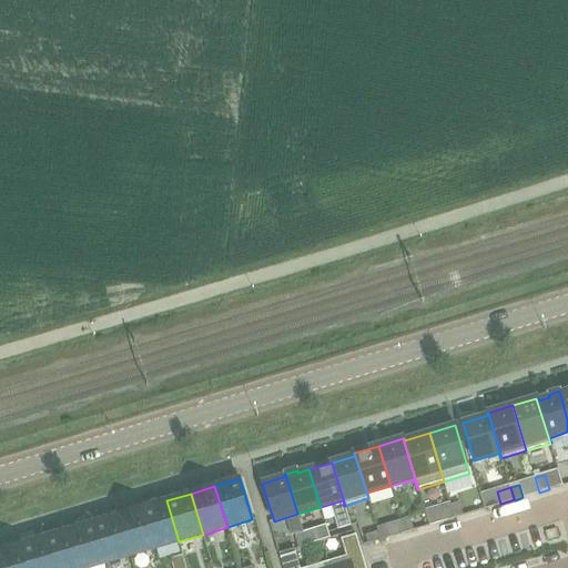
[(154,549),(179,541),(166,500),(142,508),(154,549)]
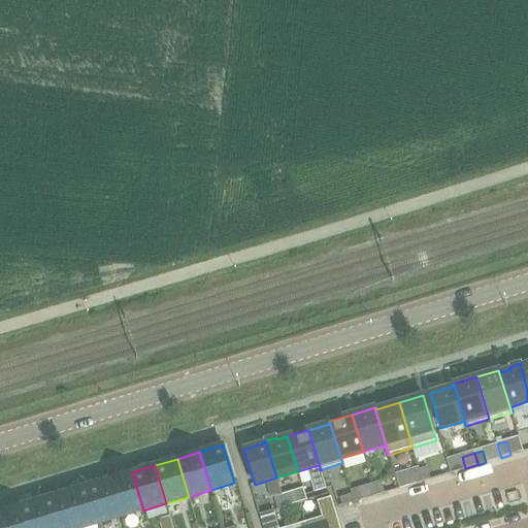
[(419,469),(423,482),(431,479),(427,467),(419,469)]
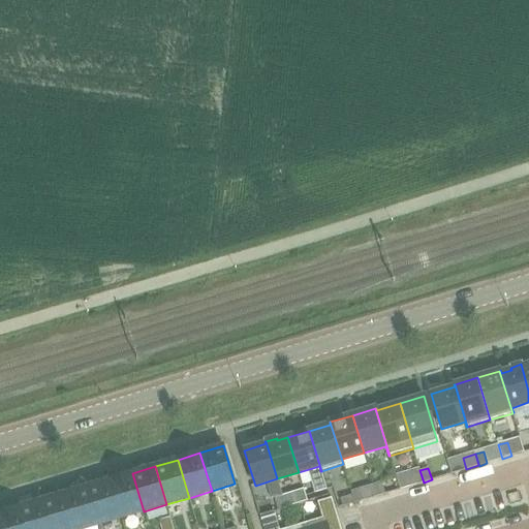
[(424,483),(419,470),(411,473),(415,485),(424,483)]
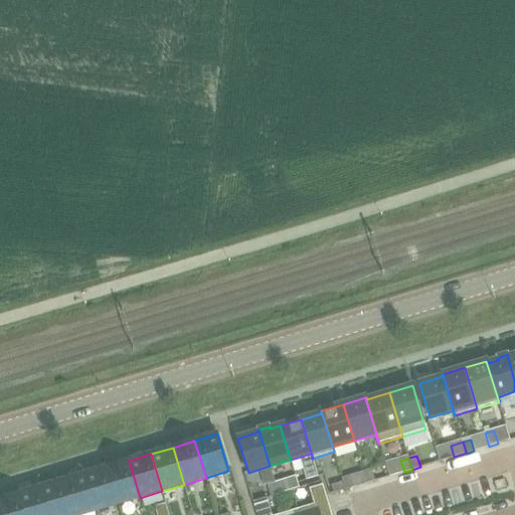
[(107,467),(118,504),(140,498),(129,461),(129,460),(107,467)]
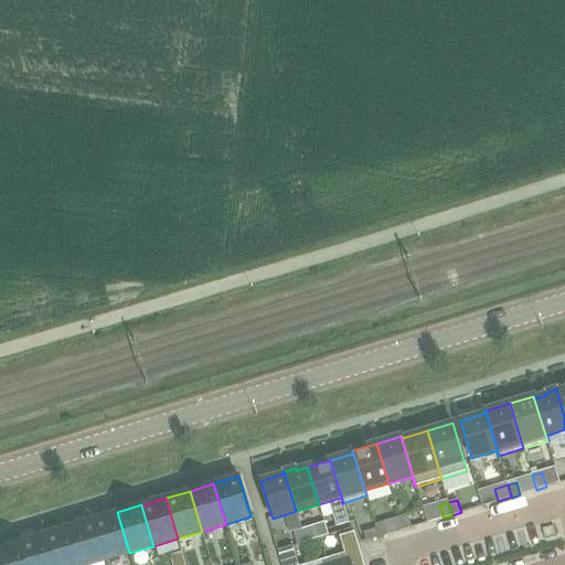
[(105,561),(129,553),(117,512),(93,520),(105,561)]
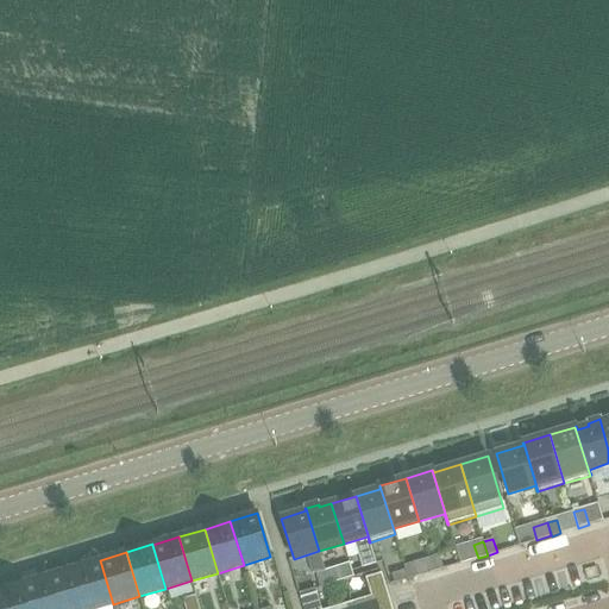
[(363,569),(376,565),(374,553),(359,558),(363,569)]
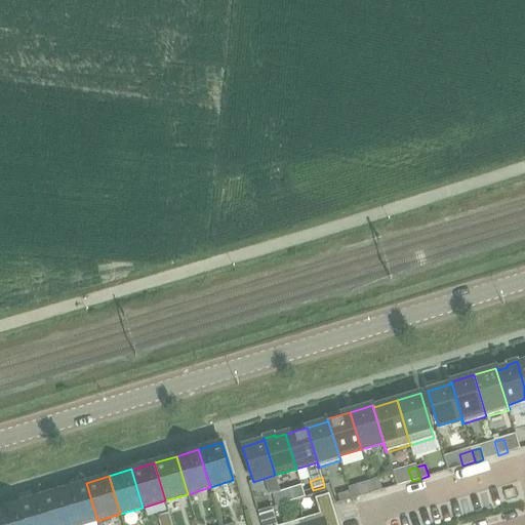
[(382,490),(378,478),(370,481),(374,492),(382,490)]
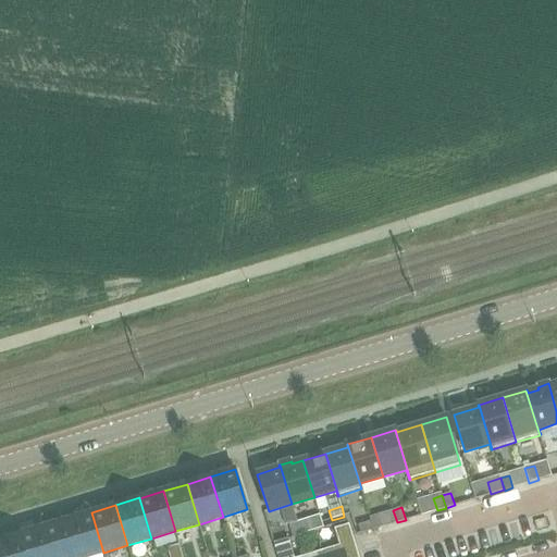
[(67,519),(78,556),(88,556),(103,553),(91,512),(67,519)]
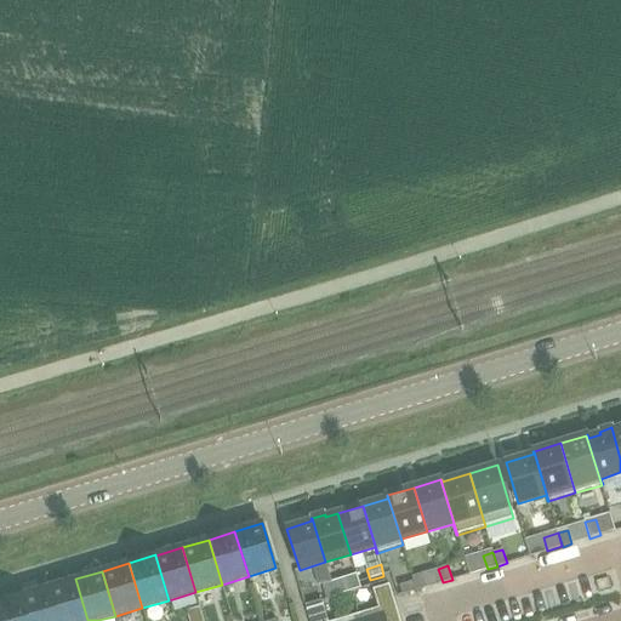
[(414,581),(416,591),(426,588),(422,574),(411,576),(414,581)]
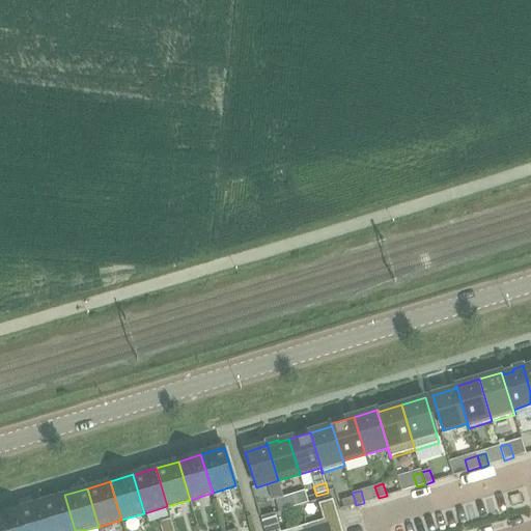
[(43,502),(51,530),(75,530),(64,495),(43,502)]
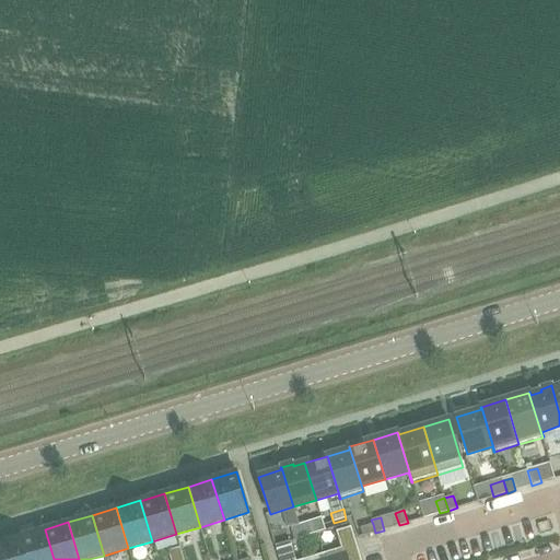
[(299,525),(302,537),(311,535),(307,522),(299,525)]
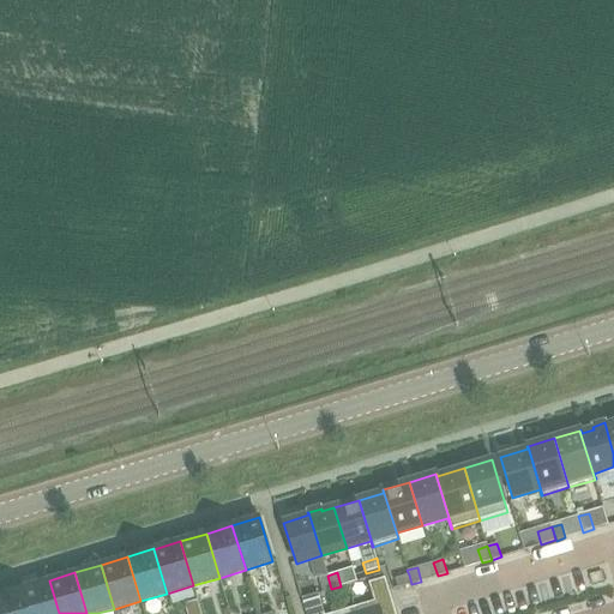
[(411,584),(409,575),(395,579),(397,589),(411,584)]
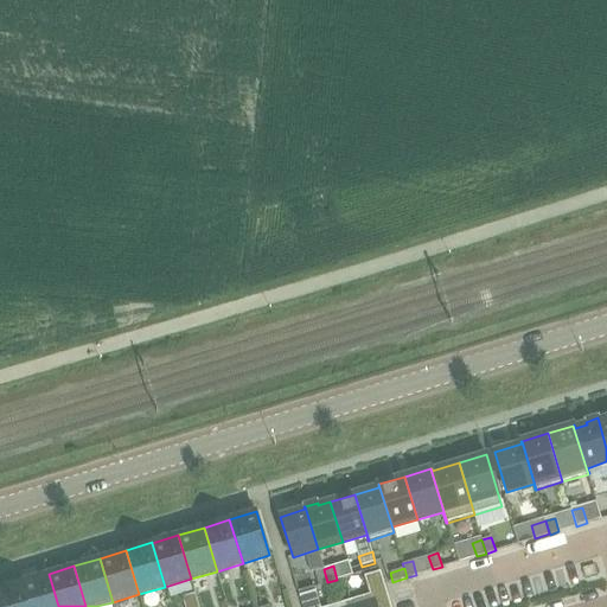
[(327,582),(324,569),(314,572),(319,586),(327,582)]
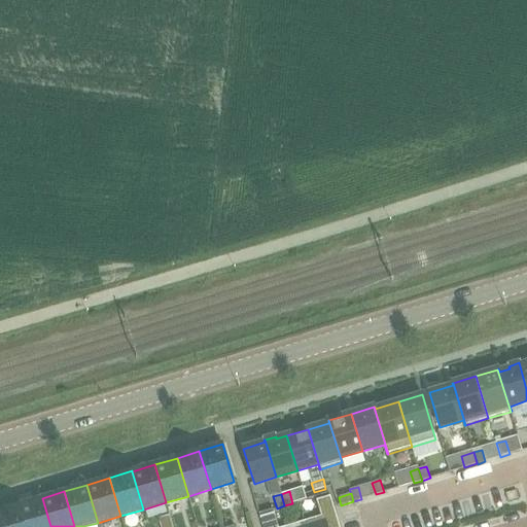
[(321,516),(300,522),(301,526),(339,526),(330,495),(316,500),(321,516)]
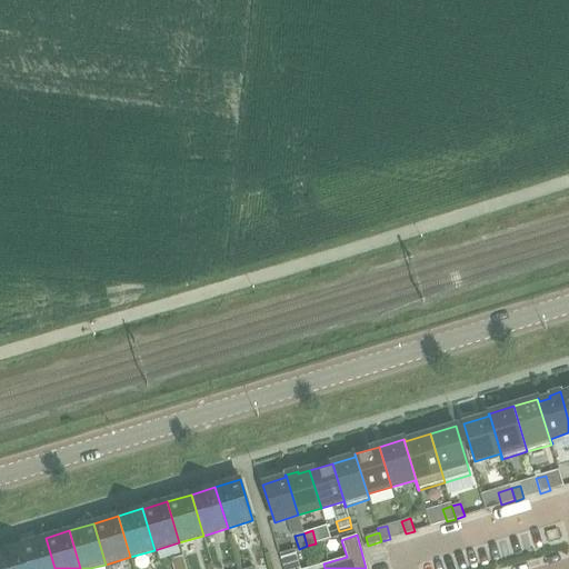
[(28,568),(55,568),(46,538),(21,546),(28,568)]
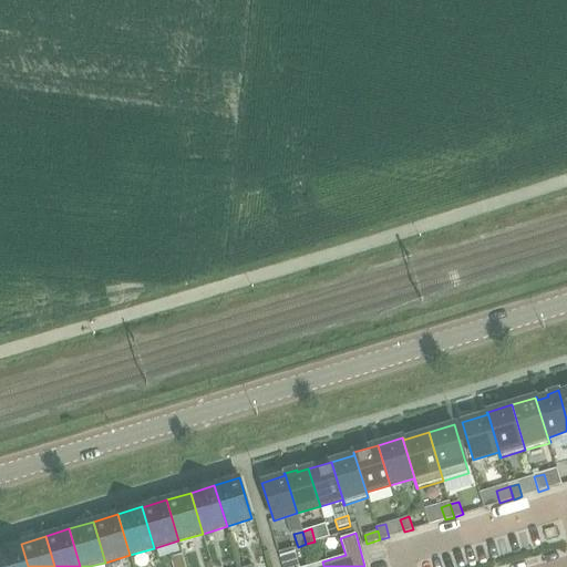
[(0,548),(0,562),(1,566),(28,566),(21,544),(21,543),(0,548)]
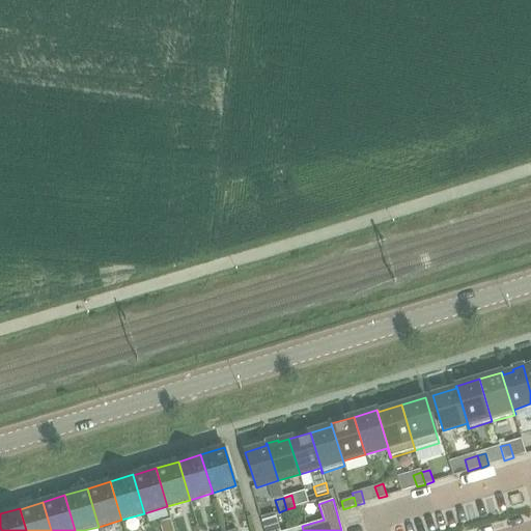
[(303,530),(302,526),(285,530),(280,530),(276,516),(262,521),(264,530),(303,530)]
